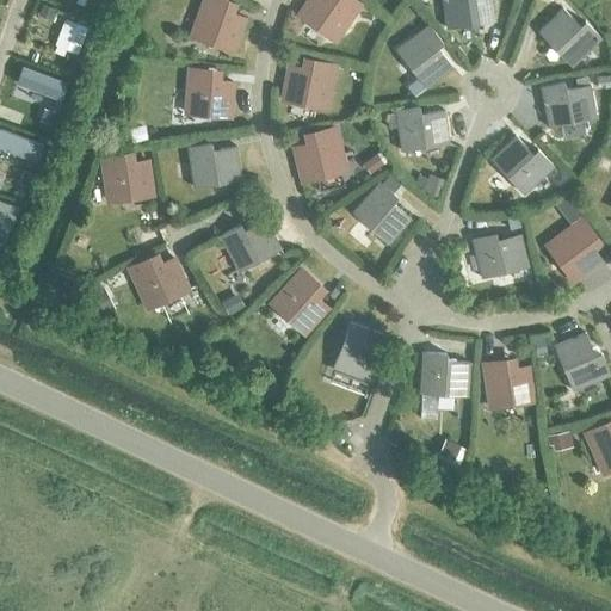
[(204,0),(191,35),(232,49),(244,18),(217,8),(220,0),(204,0)]
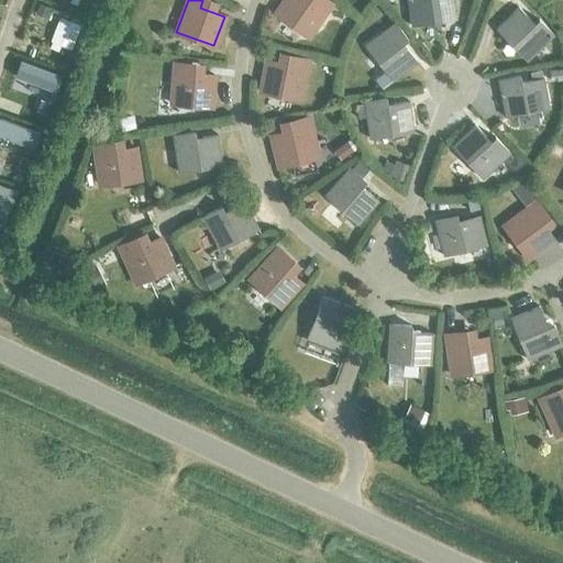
[(326,0),(317,0),(315,3),(310,0),(284,0),(275,13),(308,36),(331,3),(326,0)]
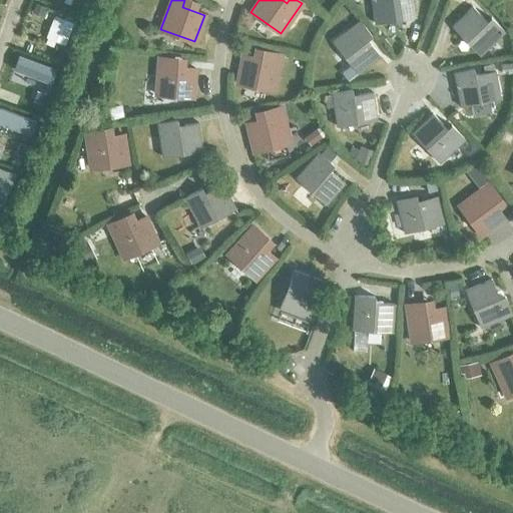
[(411,0),(371,0),(375,23),(414,17),(411,0)]
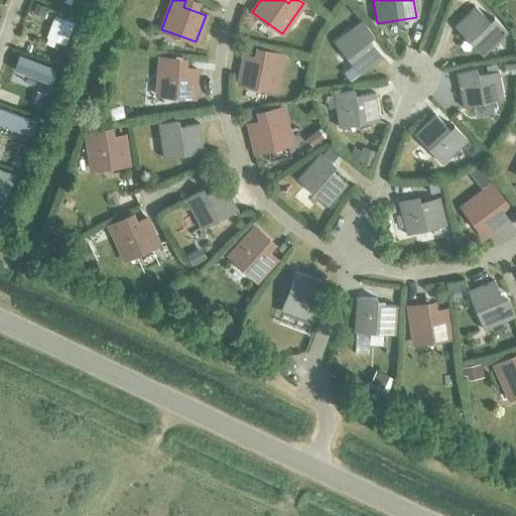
[(495,19),(490,23),(475,7),(455,26),(482,55),(507,32),(495,19)]
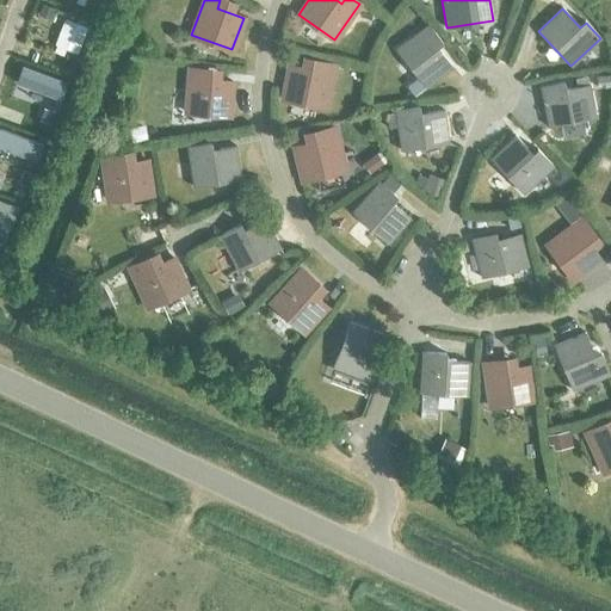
[(406,86),(413,96),(451,66),(436,45),(440,41),(427,24),(396,49),(418,76),(406,86)]
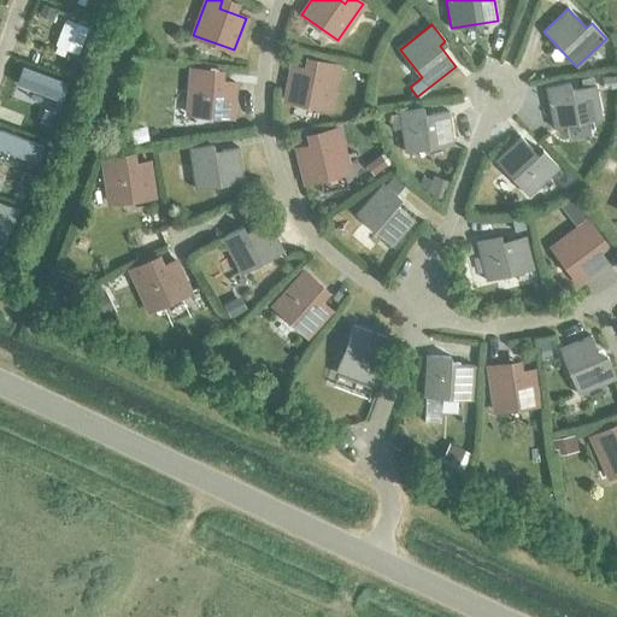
[(286,100),(328,109),(336,66),(322,63),(321,72),(292,66),(286,100)]
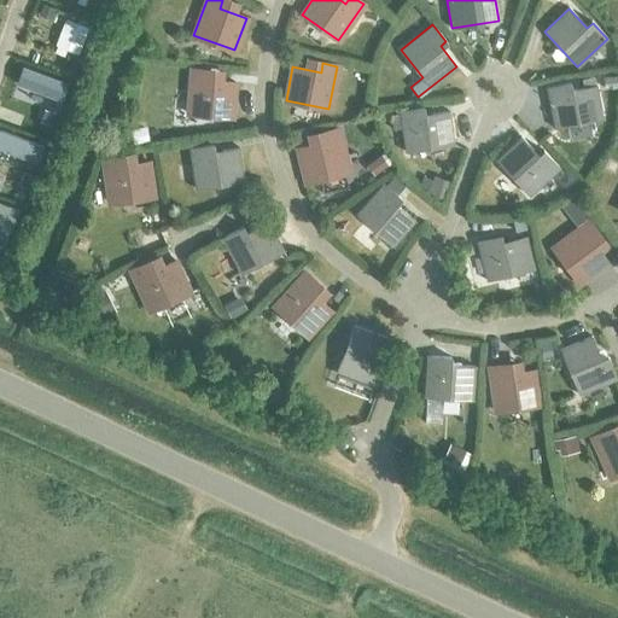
[(188,114),(232,117),(234,83),(205,81),(207,71),(192,70),(188,114)]
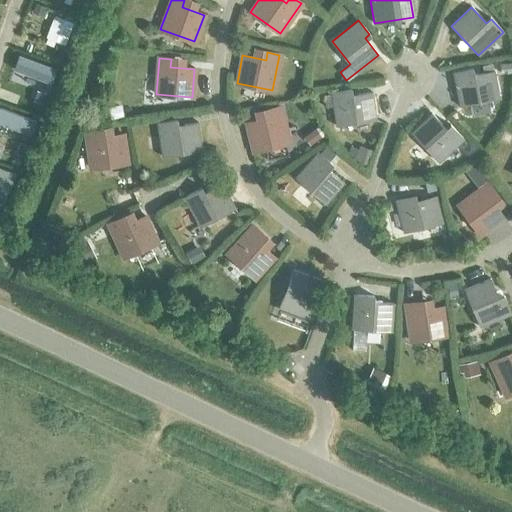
[(493,71),(471,75),(470,69),(453,73),(459,106),(498,98),(493,71)]
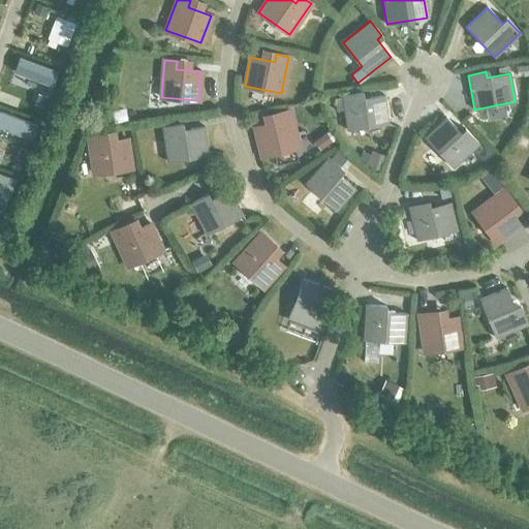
[(383,95),(362,98),(361,93),(342,95),(347,130),(387,124),(383,95)]
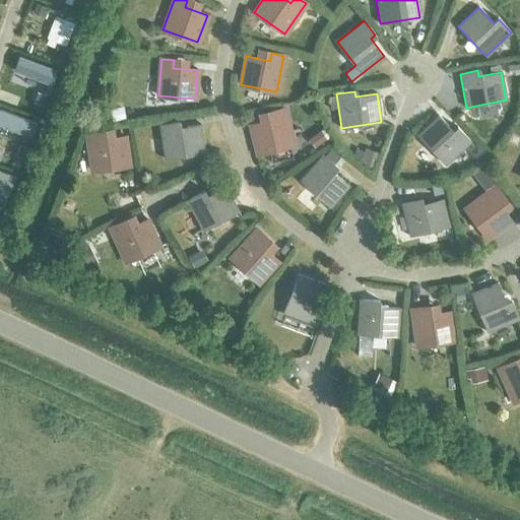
[(251,125),(257,153),(293,144),(284,109),(272,112),(274,120),(251,125)]
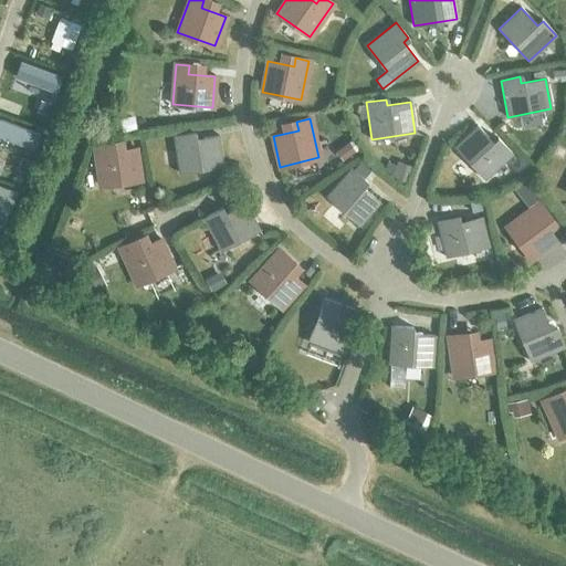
[(499,139),(493,144),(478,126),(454,147),(484,179),(512,154),(499,139)]
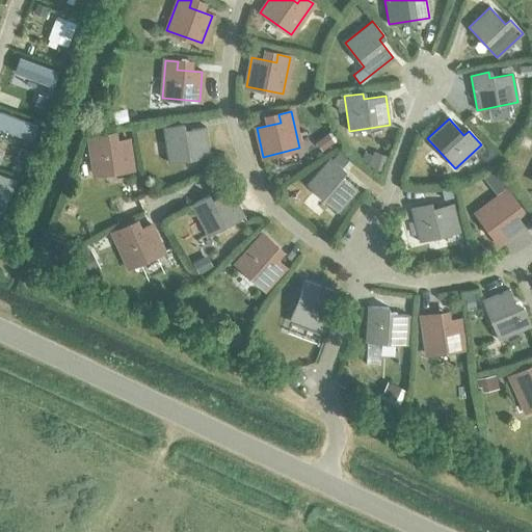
[(205,128),(182,131),(182,125),(163,128),(168,162),(209,156),(205,128)]
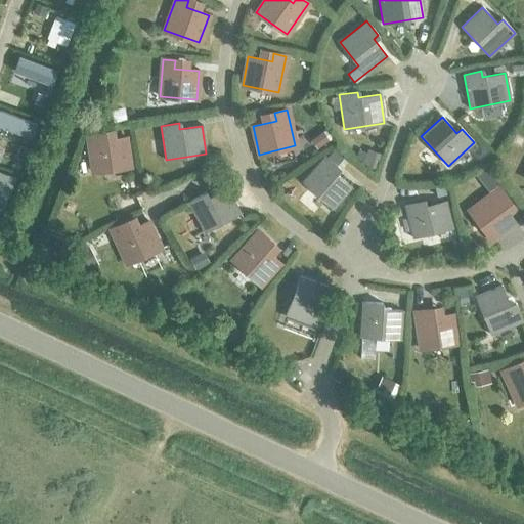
[(125,138),(101,141),(99,133),(87,135),(93,172),(130,166),(125,138)]
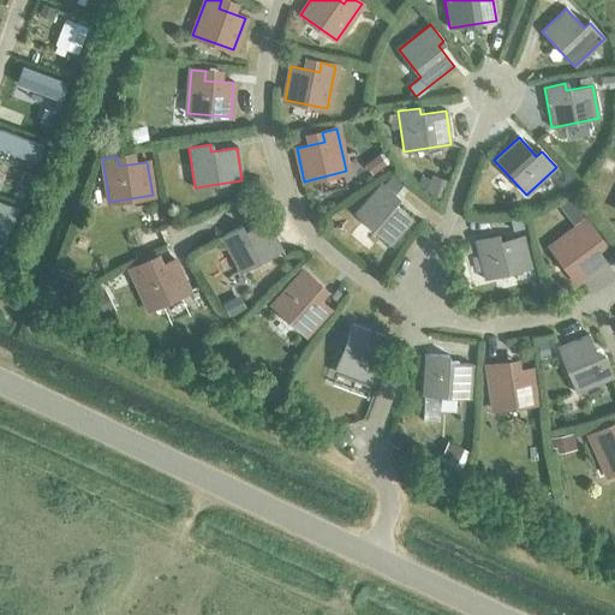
[(398,197),(394,195),(405,183),(393,172),(382,184),(381,183),(354,214),(390,245),(412,220),(393,202),(398,197)]
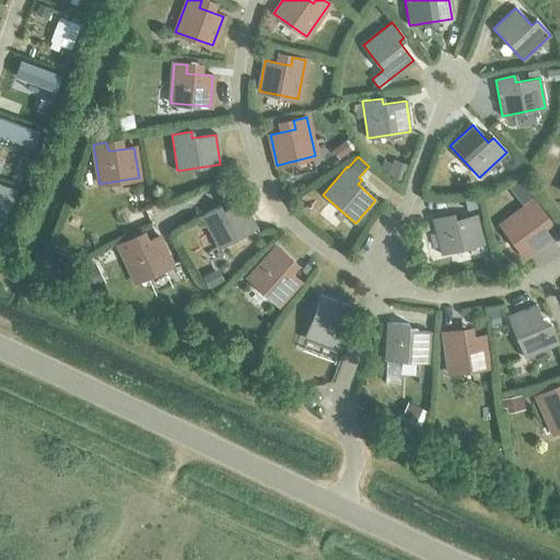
[(441,254),(483,243),(476,213),(481,212),(477,196),(463,199),(467,216),(453,220),(451,213),(432,218),(441,254)]
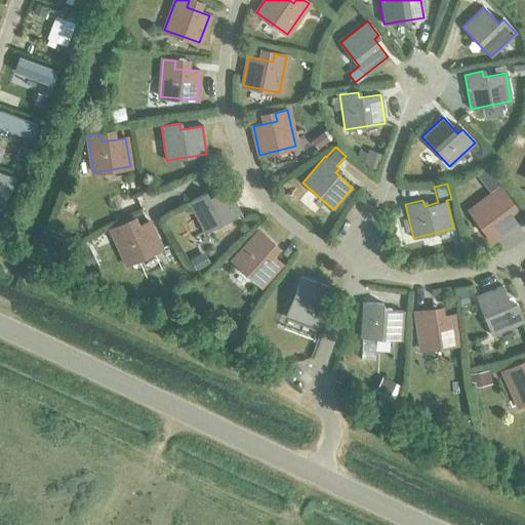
[(205,233),(241,213),(227,189),(207,199),(204,194),(189,202),(205,233)]
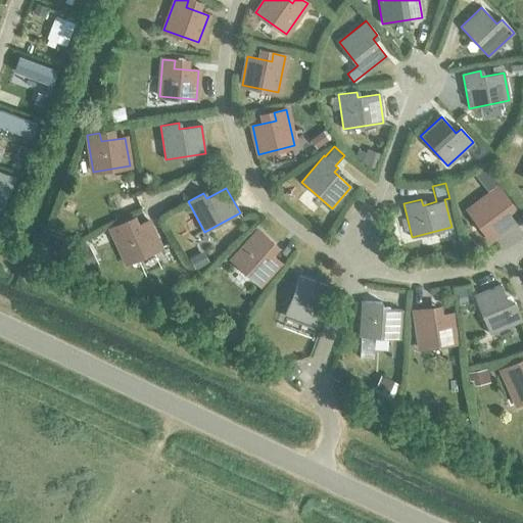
[(468,209),(490,239),(513,222),(503,208),(510,203),(497,188),(468,209)]
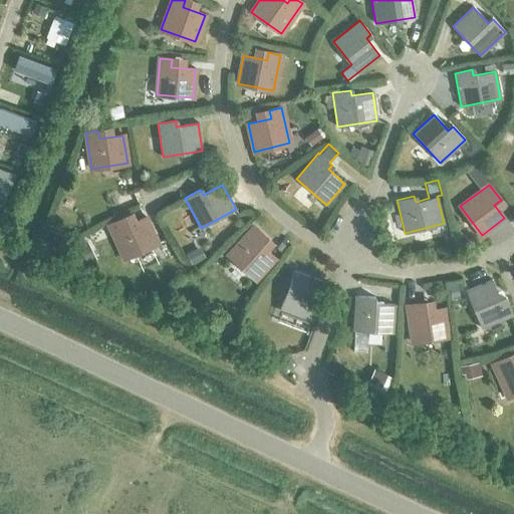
[(124,258),(157,243),(146,218),(123,227),(120,220),(108,225),(124,258)]
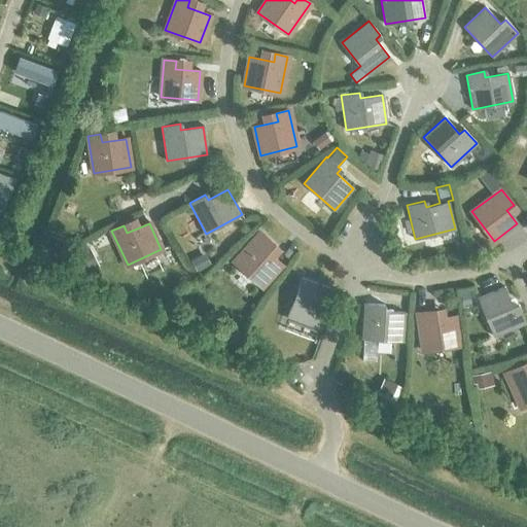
[(234,261),(261,286),(281,265),(269,253),(275,246),(260,233),(234,261)]
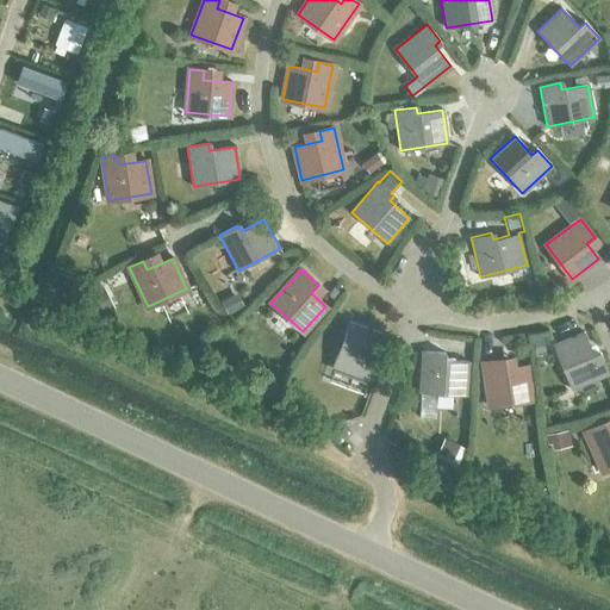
[(332,366),(369,380),(378,360),(371,358),(380,334),(349,322),(332,366)]
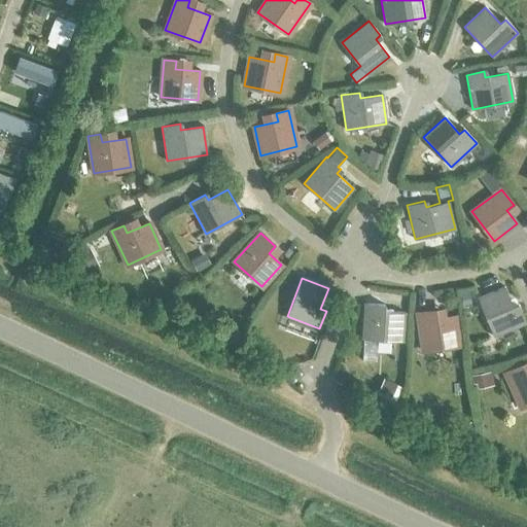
[(519,306),(513,308),(504,287),(478,299),(493,336),(526,322),(519,306)]
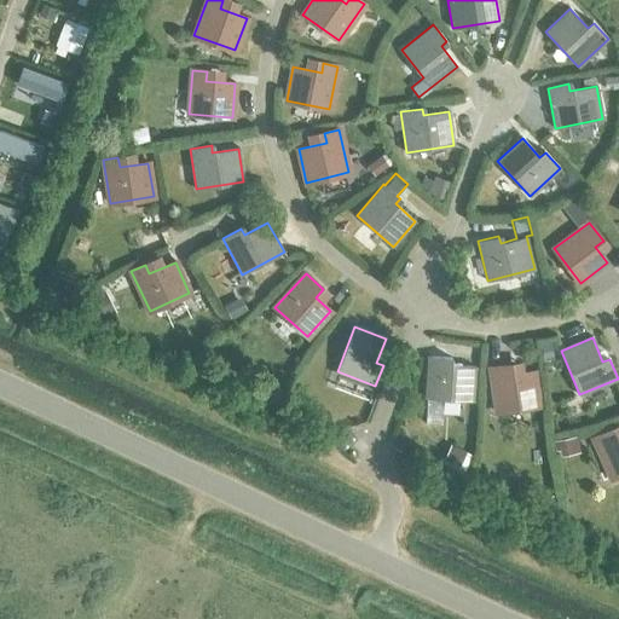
[(424,398),(473,400),(475,368),(449,365),(449,358),(427,357),(424,398)]
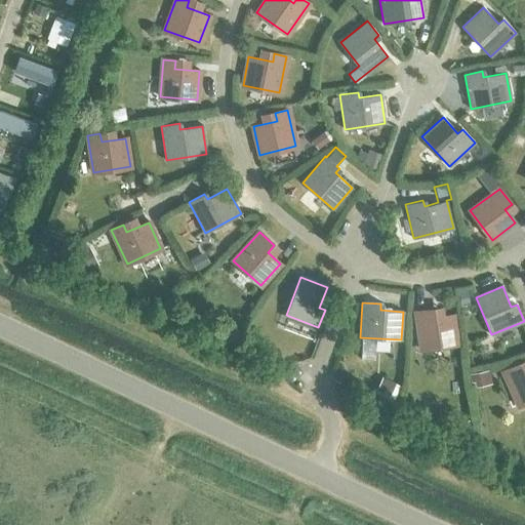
[(453,315),(429,319),(428,311),(415,313),(420,349),(457,344),(453,315)]
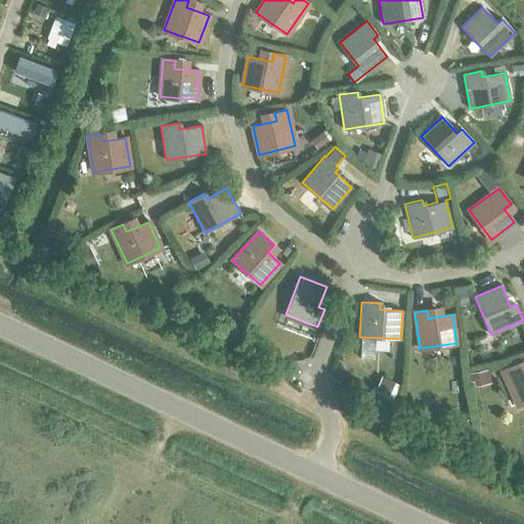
[(518,404),(523,401),(523,369),(517,374),(514,365),(503,370),(518,404)]
